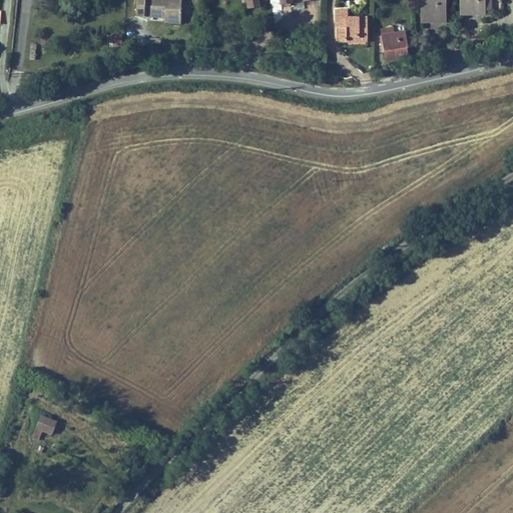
[(180,17),(181,0),(136,0),(136,15),(157,16),(165,17),(180,17)]
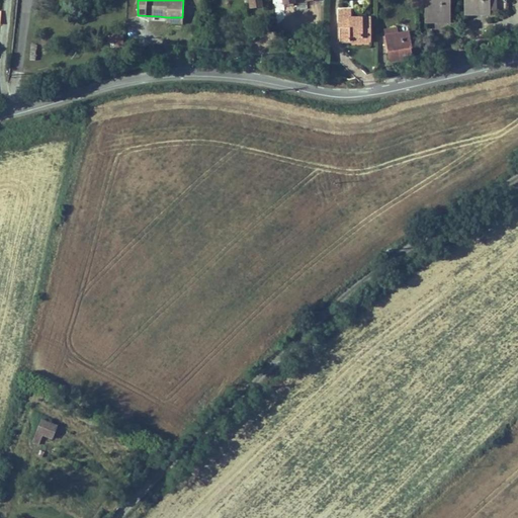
[(320,0),(319,0),(248,0),(250,9),(263,7),(261,0),(281,0),(282,5),(293,3),(295,3),(294,0),(306,0),(307,2),(320,0)]
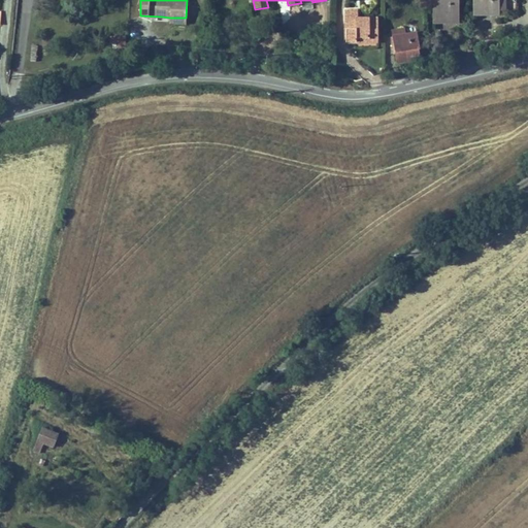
[(433,0),(434,20),(438,20),(438,8),(441,8),(441,0),(433,0)]
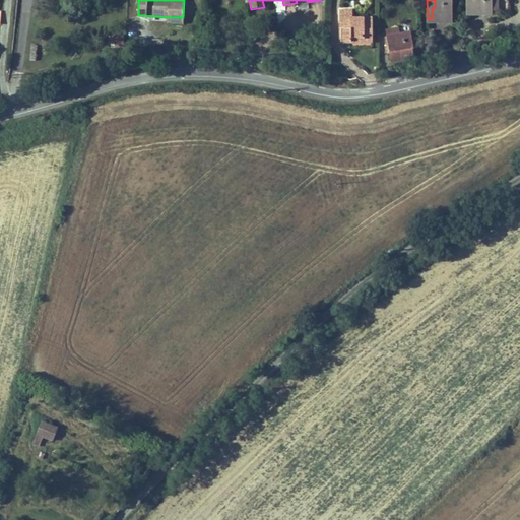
[(451,19),(450,0),(435,0),(435,8),(432,8),(432,19),(451,19)]
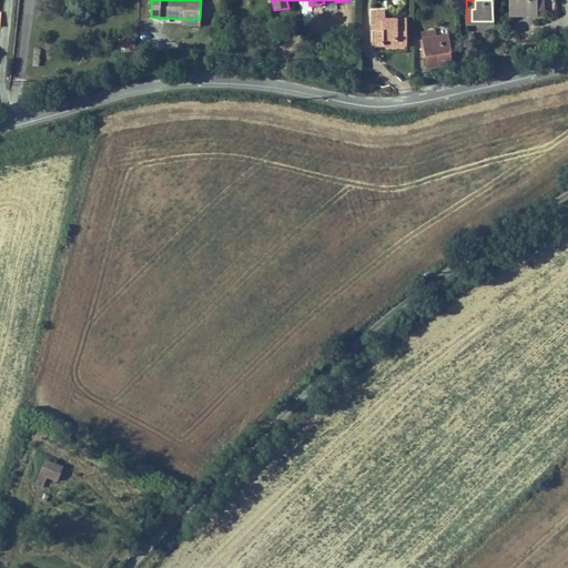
[(515,0),(516,11),(536,11),(555,11),(555,0),(515,0)]
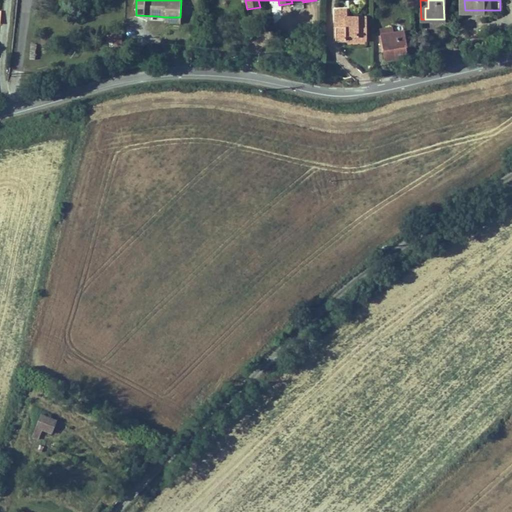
[(365,37),(365,18),(347,19),(347,10),(335,10),(335,13),(335,41),(350,41),(362,41),(362,37),(365,37)]
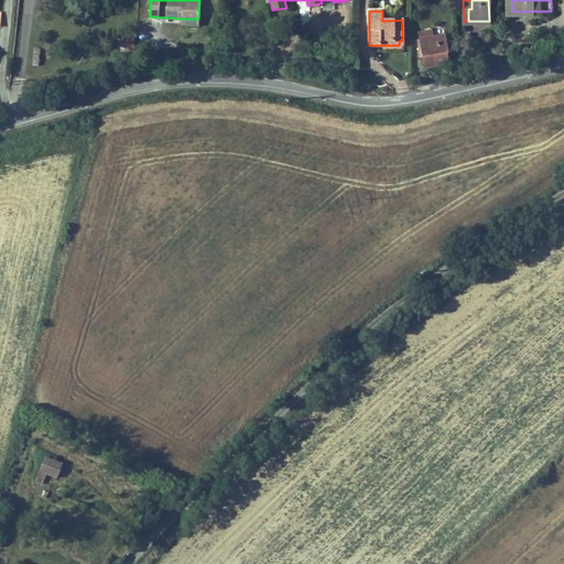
[(447,53),(444,35),(432,38),(431,31),(420,33),(422,40),(420,40),(425,67),(434,65),(445,64),(443,53),(447,53)]
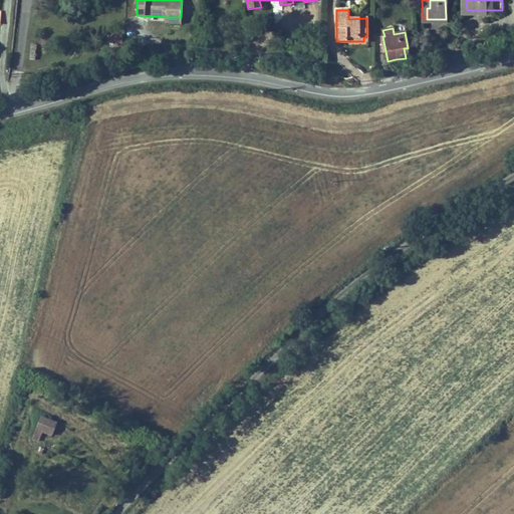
[(121,47),(121,35),(105,35),(106,47),(121,47)]
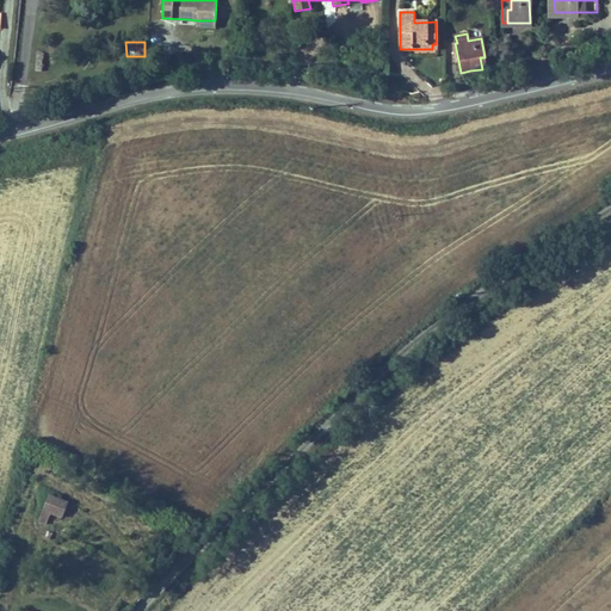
[(62,517),(68,503),(49,495),(38,522),(47,524),(50,513),(62,517)]
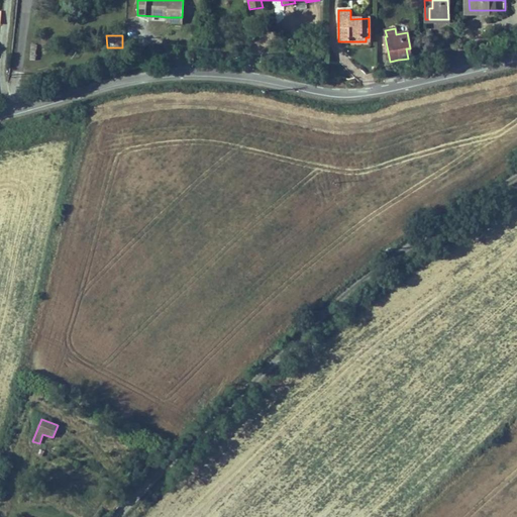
All buildings are outlined.
